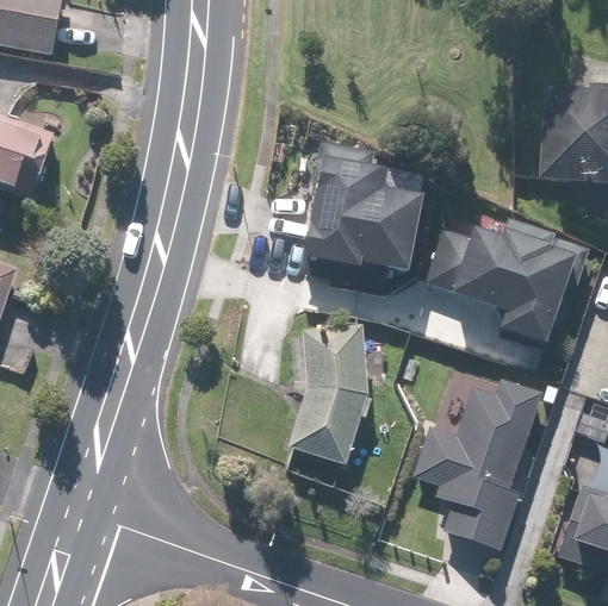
[(0,45),(53,56),(62,0),(0,0),(0,45)]
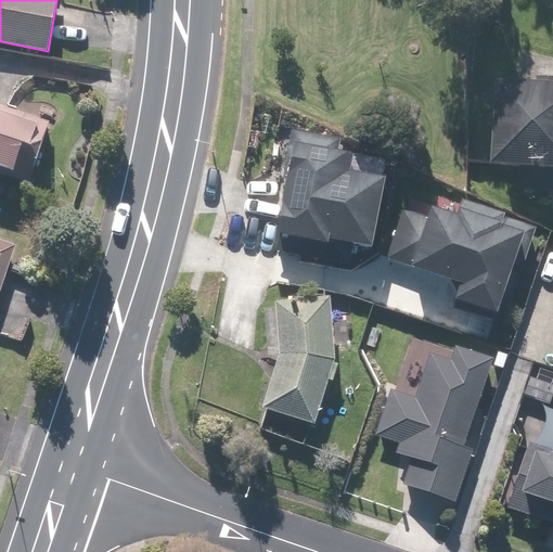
[(552,86),(506,84),(503,164),(528,165),(527,187),(552,187),(552,86)]
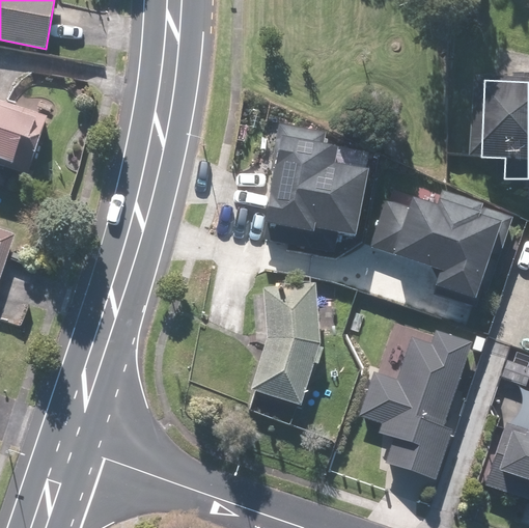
[(47,115),(0,100),(0,164),(27,173),(47,115)]
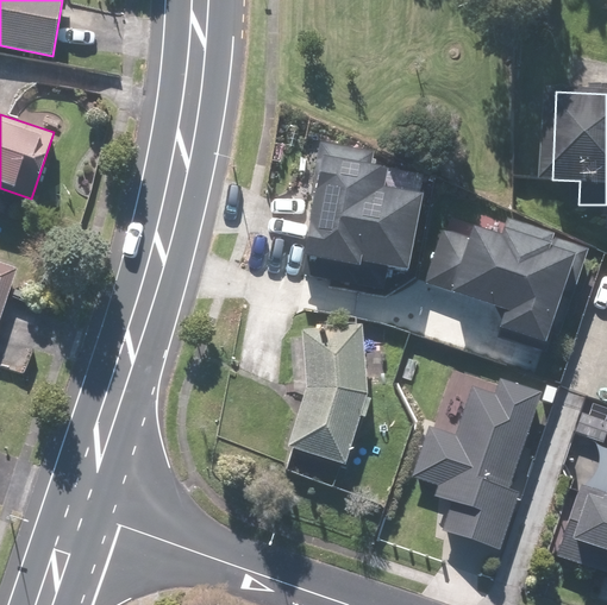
[(371,147),(319,142),(302,276),(385,287),(387,268),(411,271),(420,195),(387,191),(389,169),(369,166),(371,147)]
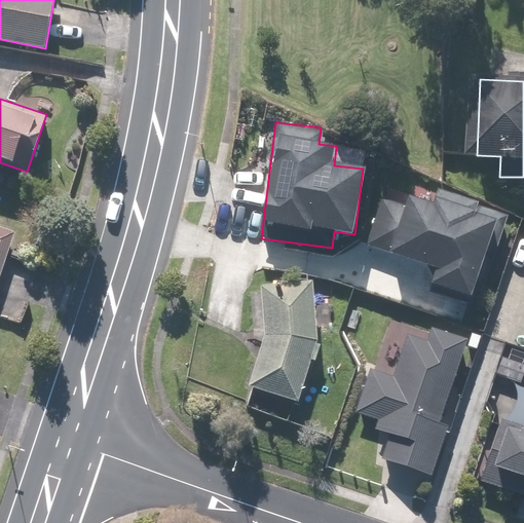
[(406,206),(372,195),(359,239),(439,263),(434,282),(477,295),(495,234),(502,236),(511,209),(438,187),(433,203),(409,196),(406,206)]
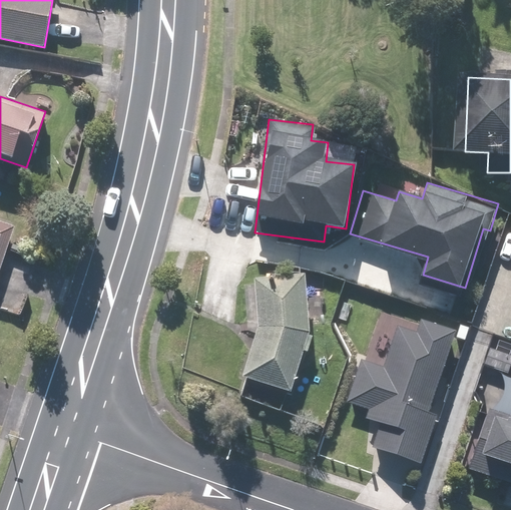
[(0,267),(15,225),(0,220),(0,267)]
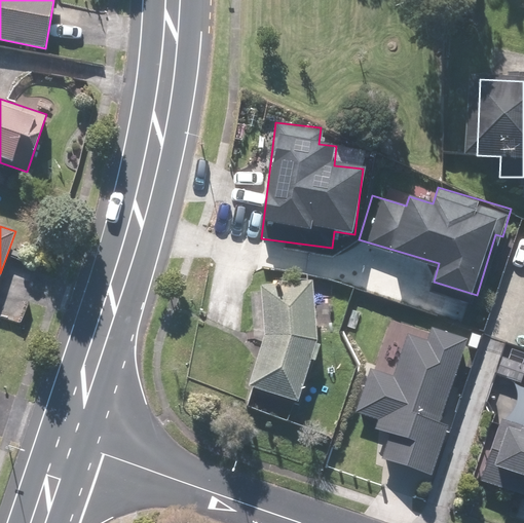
[(265,283),(264,290),(250,289),(247,337),(262,337),(246,386),(252,387),(246,406),(287,420),(293,402),(299,404),(317,343),(315,285),(265,283)]
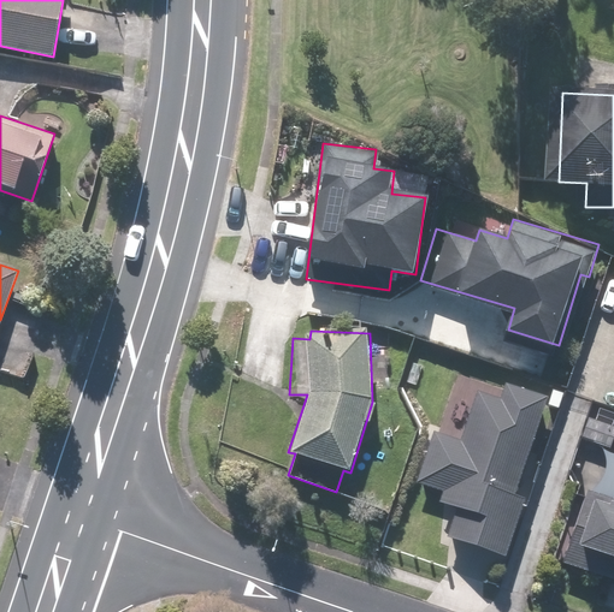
[(454,509),(446,536),(505,554),(521,498),(527,500),(559,399),(503,382),(499,397),(477,391),(462,438),(430,428),(414,480),(442,487),(437,503),(454,509)]
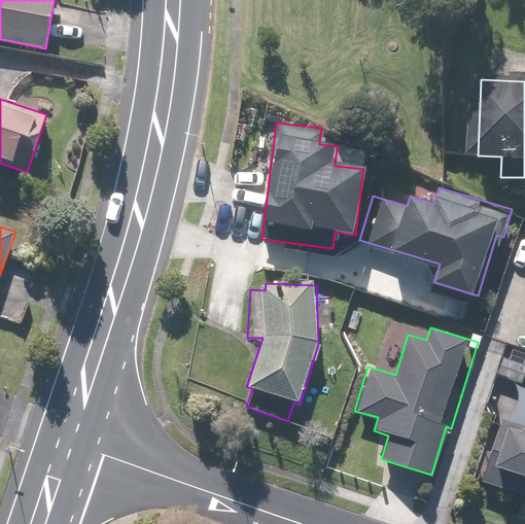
[(524,365),(524,361),(502,354),(494,377),(500,379),(496,391),(503,394),(494,420),(498,422),(478,479),(524,496),(524,377),(522,376),(524,365)]
